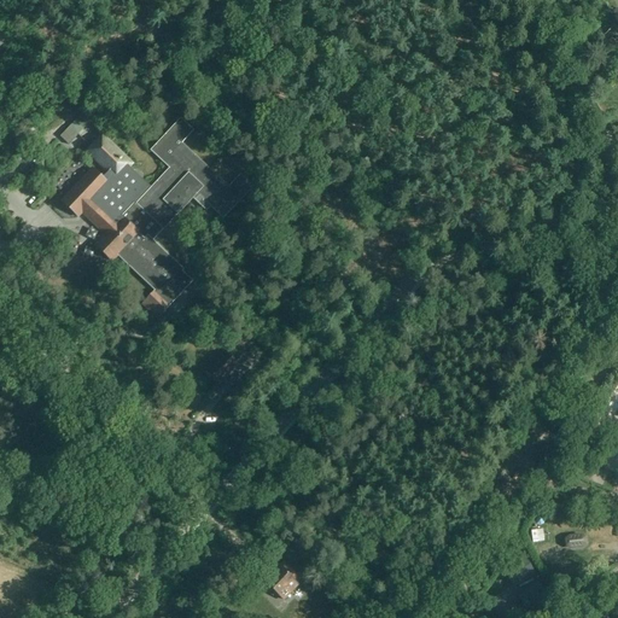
[(88,220),(105,235),(95,246),(111,262),(117,256),(155,291),(141,305),(157,321),(192,283),(151,244),(178,215),(193,199),(205,211),(210,208),(223,220),(254,188),(240,175),(228,188),(181,144),(193,132),(180,120),(150,151),(169,169),(151,188),(143,181),(141,181),(127,169),(130,165),(103,138),(88,152),(109,173),(101,179),(92,169),(65,198),(62,202),(74,214),(77,217),(85,211),(88,215),(92,217),(88,220)]
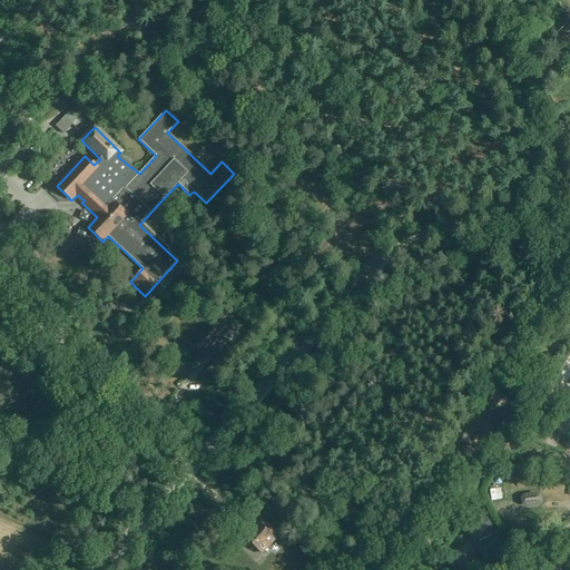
[(71,125),(64,117),(55,127),(62,135),(71,125)]
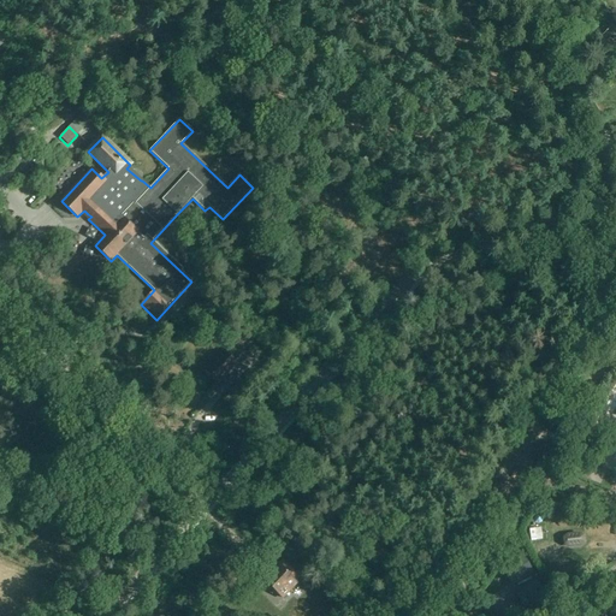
[(235,363),(224,353),(217,360),(218,361),(207,373),(219,384),(230,372),(238,380),(252,366),(241,356),(235,363)]
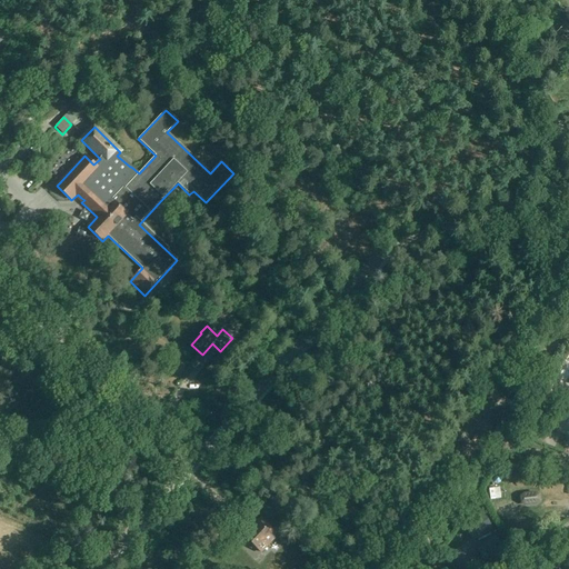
[(358,509),(336,493),(331,502),(345,511),(343,515),(351,519),(358,509)]
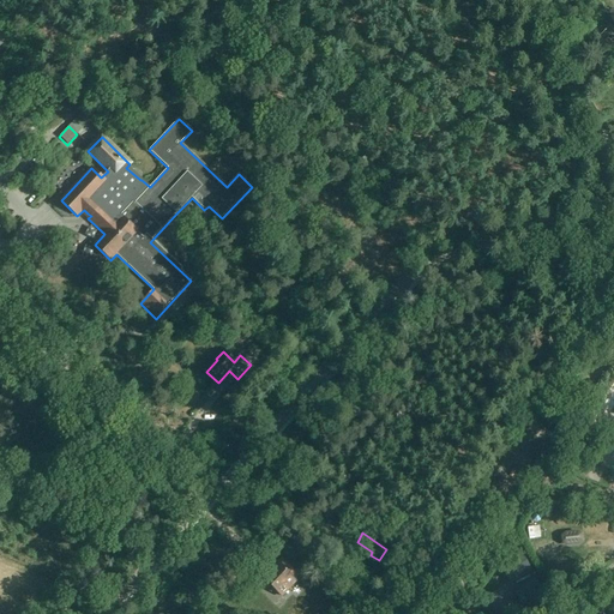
[(581,535),(577,534),(566,534),(563,537),(564,542),(567,545),(578,543),(581,541),(581,535)]
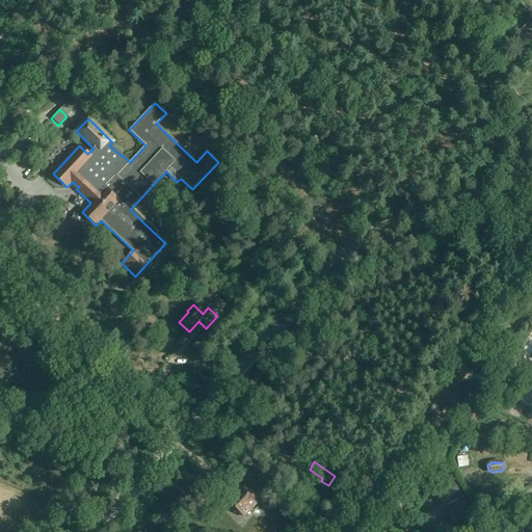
[(441,504),(460,493),(453,479),(433,490),(441,504)]
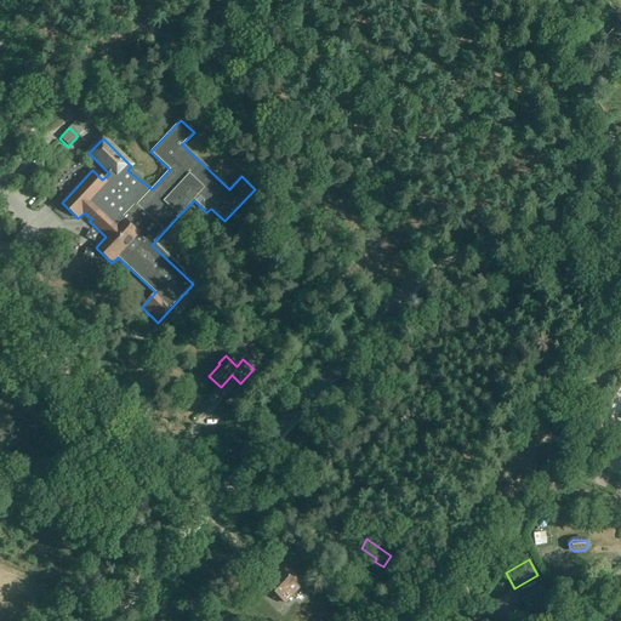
[(275,576),(278,579),(265,592),(274,600),(278,597),(285,604),(300,590),(296,586),(300,581),(291,573),(284,567),(275,576)]
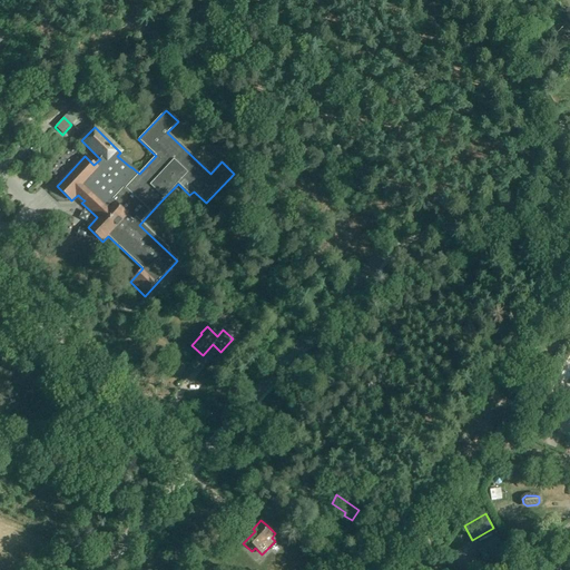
[(345,539),(350,534),(344,529),(340,533),(345,539)]
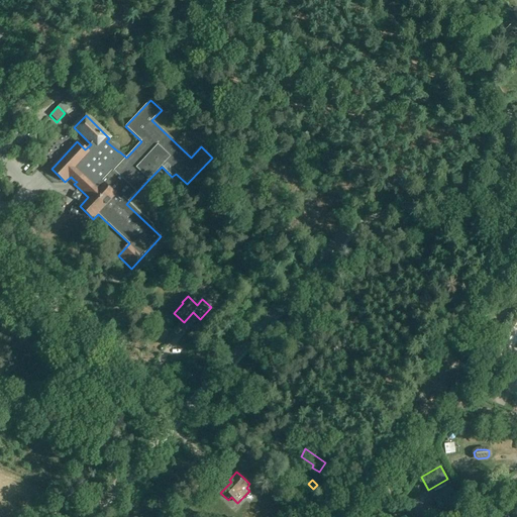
[(451,488),(432,498),(440,511),(459,501),(451,488)]
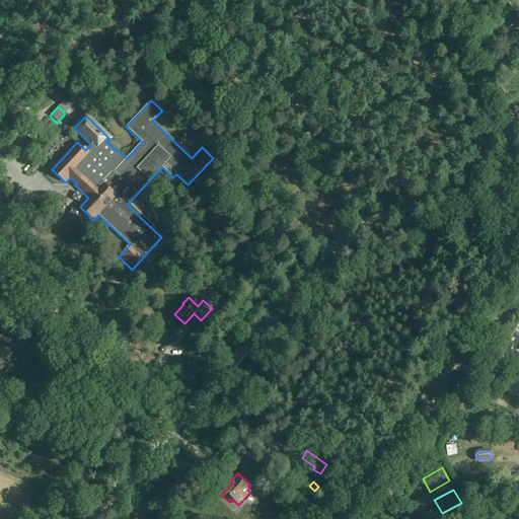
[(404,507),(412,518),(427,518),(429,518),(419,500),(404,507)]
